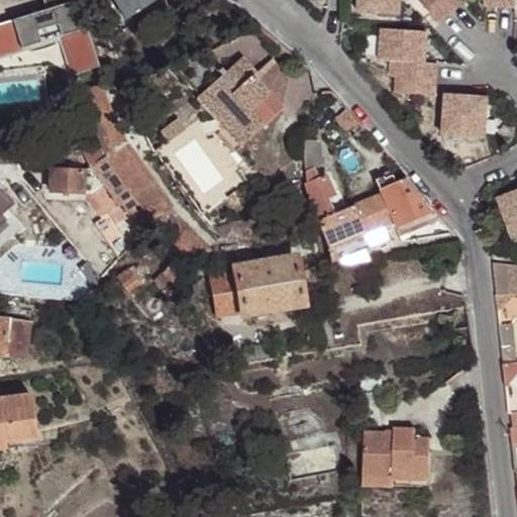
[(44,0),(47,8),(0,24),(0,57),(63,35),(76,73),(102,64),(77,0),(44,0)]
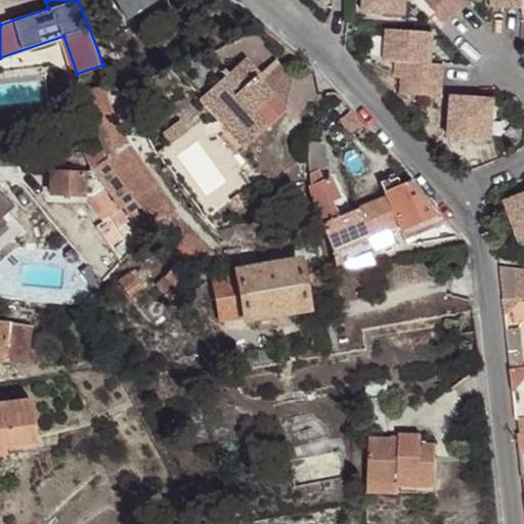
[(156,0),(115,0),(127,18),(156,0)]
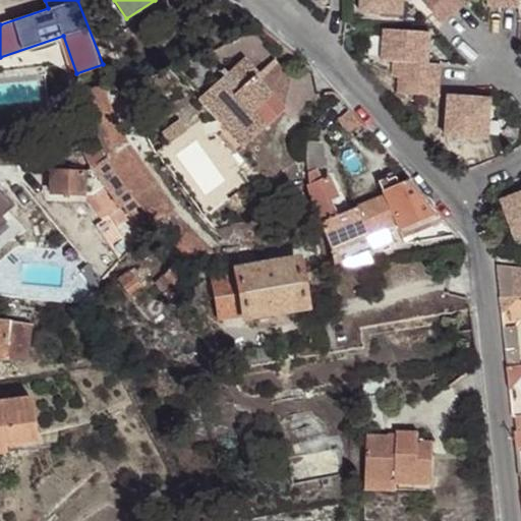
[(403,0),(361,0),(361,15),(403,16),(403,0)]
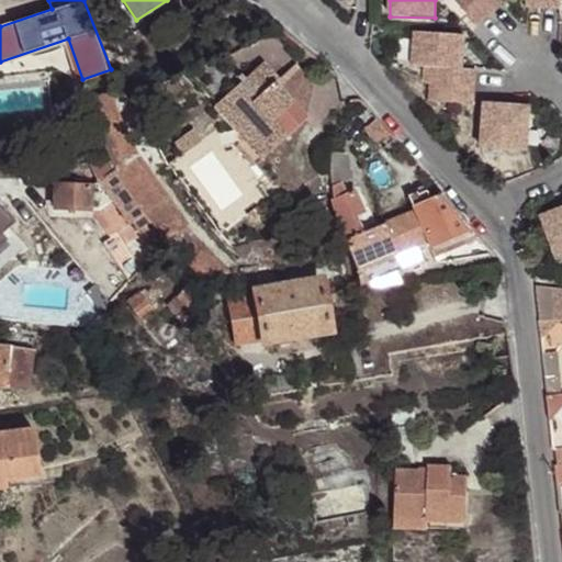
[(495,0),(460,0),(453,7),(482,37),(507,13),(495,0)]
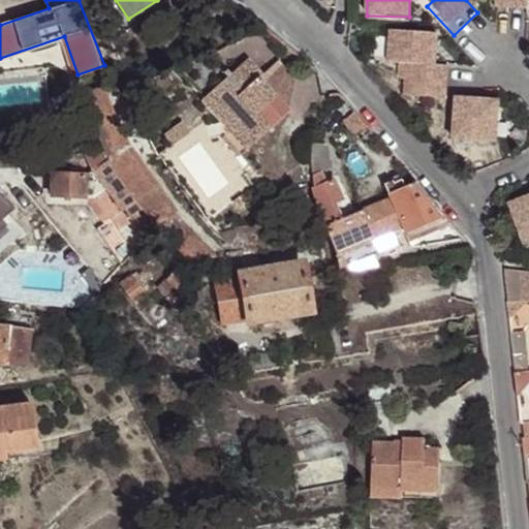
[(528,0),(500,0),(500,16),(517,16),(528,16),(528,0)]
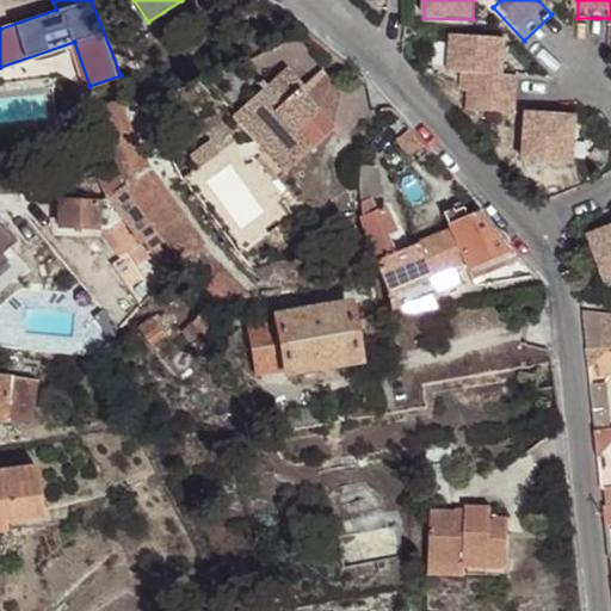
[(287,55),(313,82),(327,69),(301,42),(287,55)]
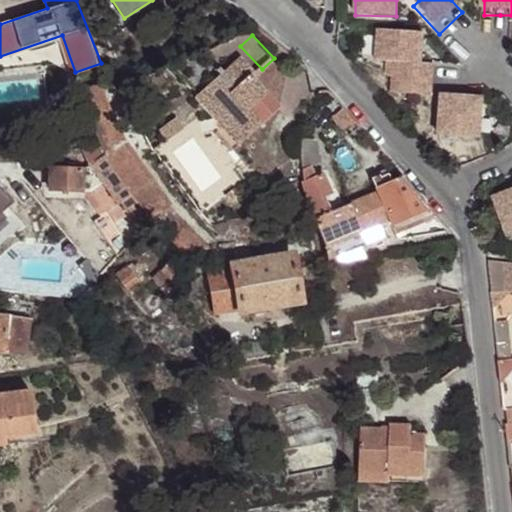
[(429,44),(384,42),(383,73),(400,72),(399,104),(441,105),(441,90),(442,74),(428,73),(429,44)]
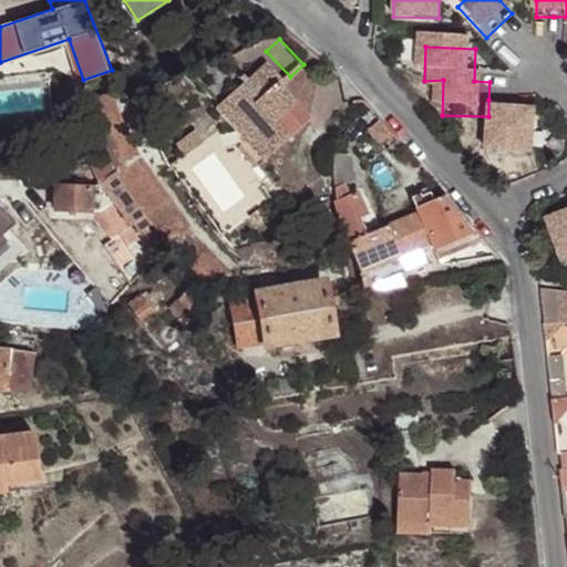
[(256,142),(247,152),(263,168),(310,127),(309,126),(277,90),(281,85),(266,69),(243,91),(256,106),(238,123),(244,129),(256,142)]
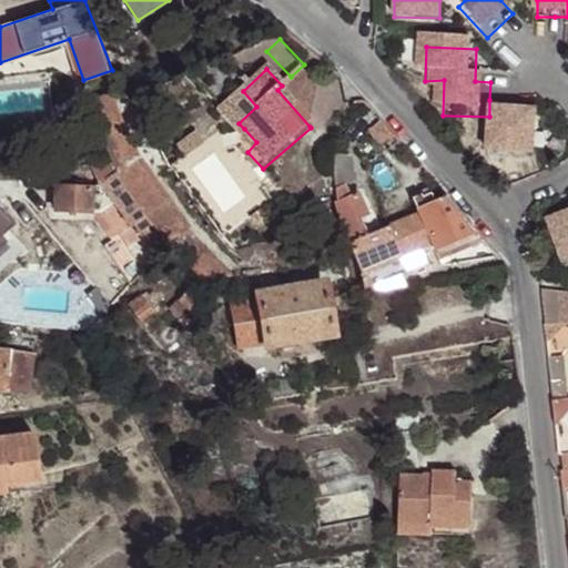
[(282,85),(277,90),(310,127),(315,92),(296,72),(282,85)]
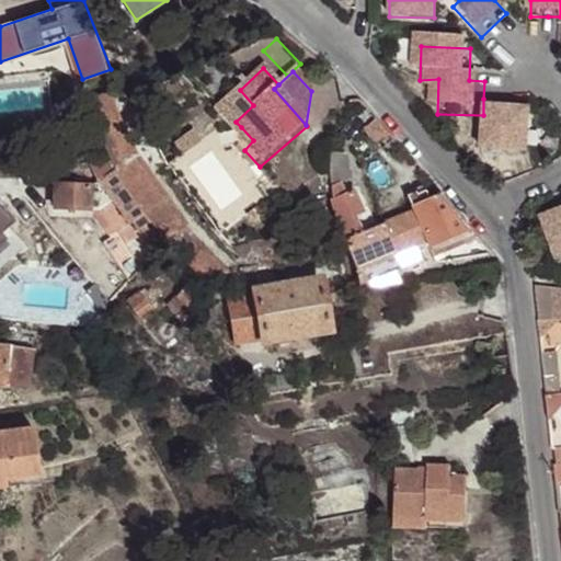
[(214,114),(236,122),(253,105),(240,90),(217,111),(214,114)]
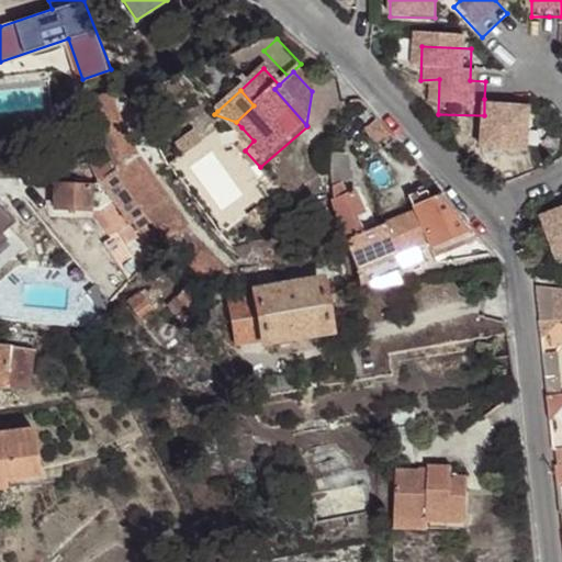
[(394,141),(368,110),(357,119),(382,149),(394,141)]
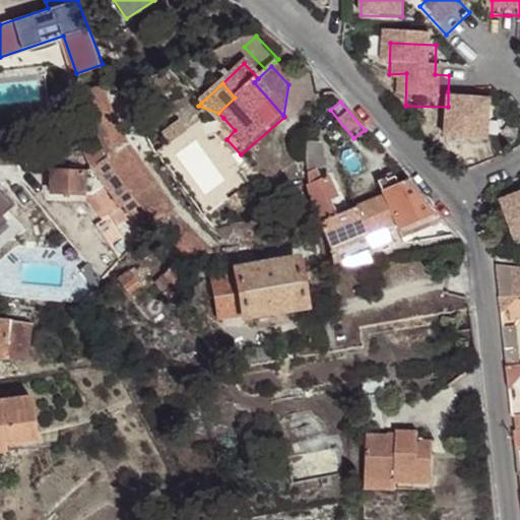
[(198,106),(226,139),(235,130),(223,118),(218,113),(198,106)]
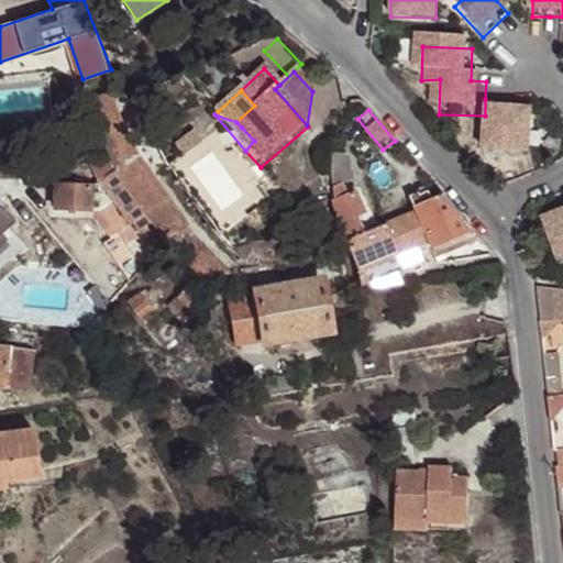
[(541,117),(495,114),(494,159),(541,161),(541,117)]
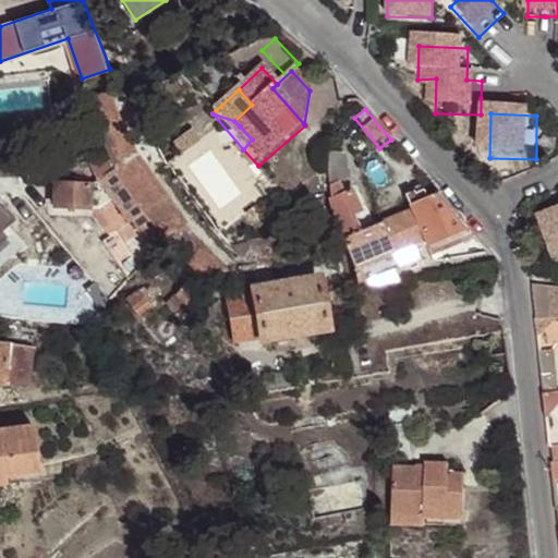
[(196,134),(189,123),(168,137),(176,147),(196,134)]
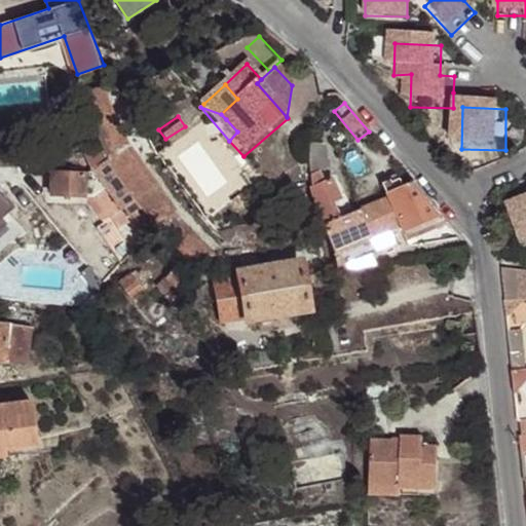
[(145,212),(100,144),(83,155),(106,189),(121,212),(129,223),(145,212)]
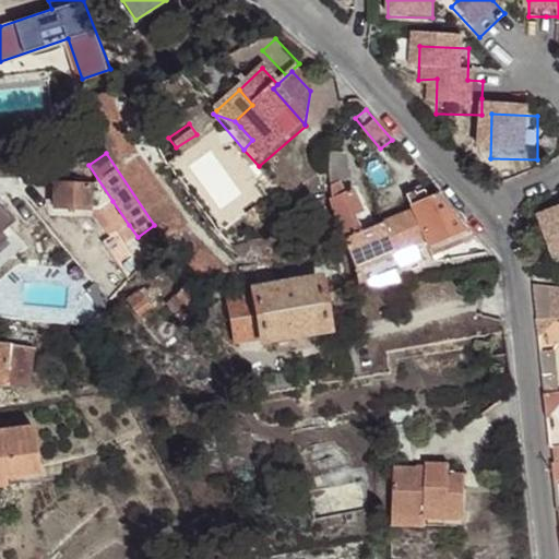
[(131,153),(106,153),(154,225),(162,235),(182,228),(177,221),(131,153)]
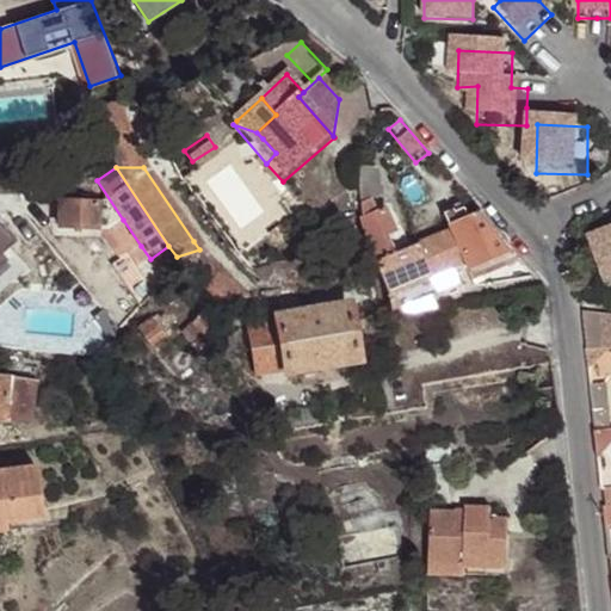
[(356,189),(359,205),(371,199),(378,197),(383,173),(381,171),(365,171),(356,189)]
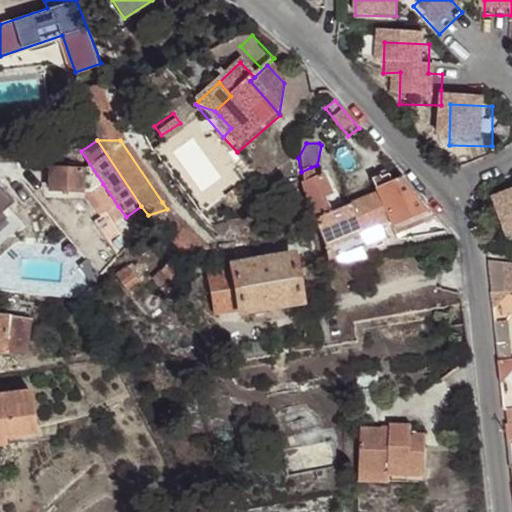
[(301,172),(306,200),(323,192),(326,197),(333,194),(324,174),(316,177),(311,167),(301,172)]
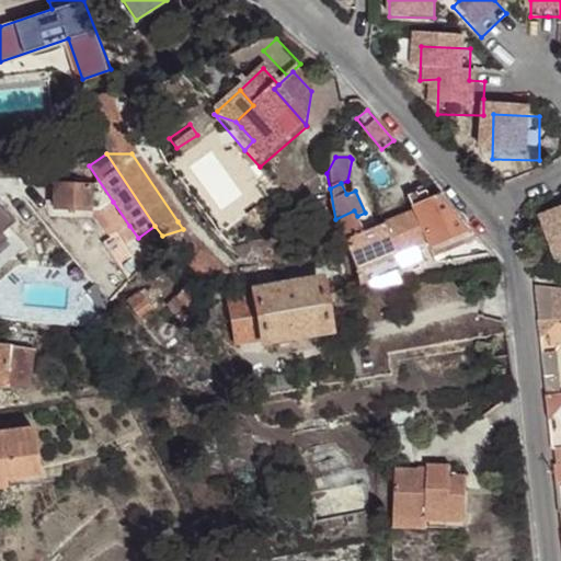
[(89,210),(90,187),(56,186),(54,209),(89,210)]
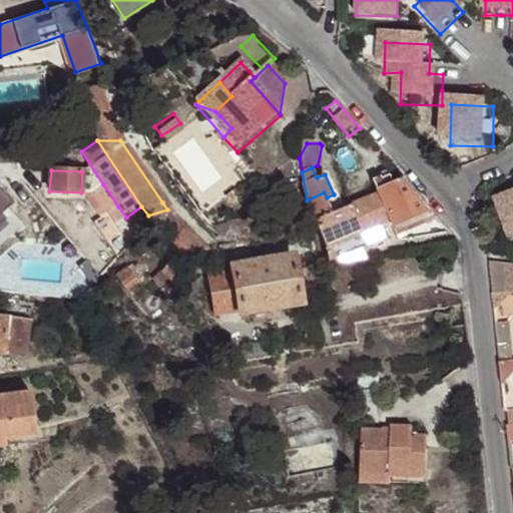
[(371,177),(376,187),(391,180),(391,175),(382,179),(379,175),(371,177)]
